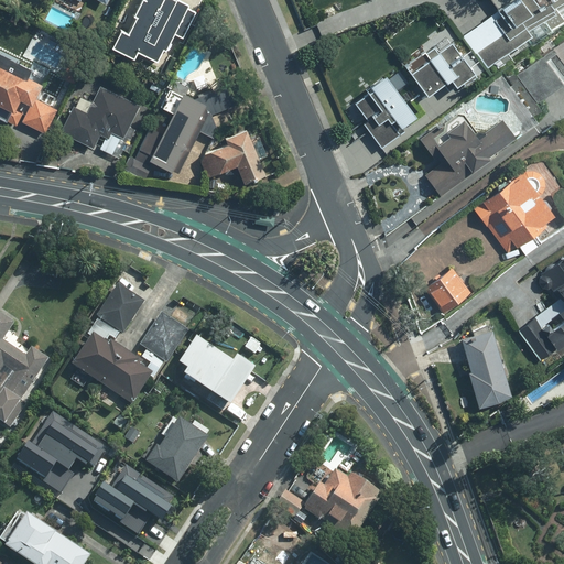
[(139,0),(128,26),(125,34),(118,32),(109,51),(132,62),(134,56),(149,63),(147,67),(158,73),(190,3),(182,0),(172,0),(171,1),(170,0),(139,0)]
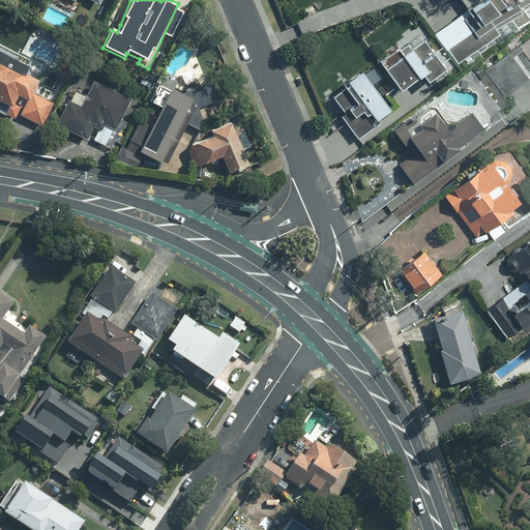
[(450,20),(432,33),(459,69),(529,18),(529,16),(523,6),(529,1),(529,0),(462,0),(468,7),(450,20)]
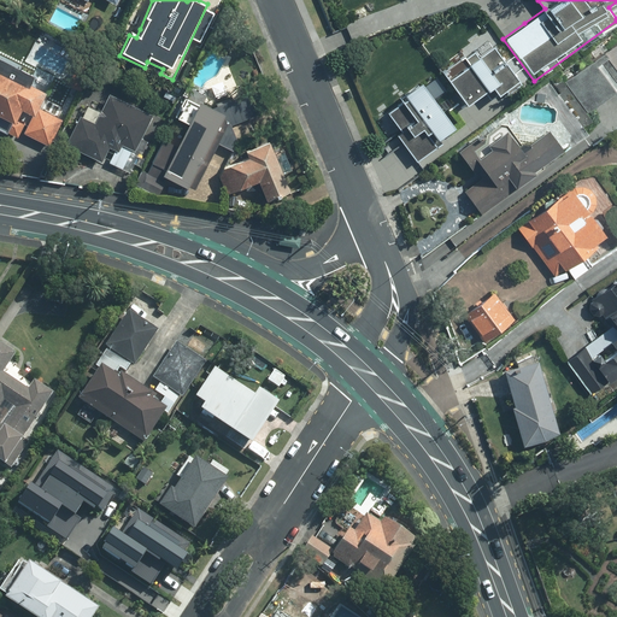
[(487,37),(444,71),(469,104),(485,92),(493,104),(522,81),(487,37)]
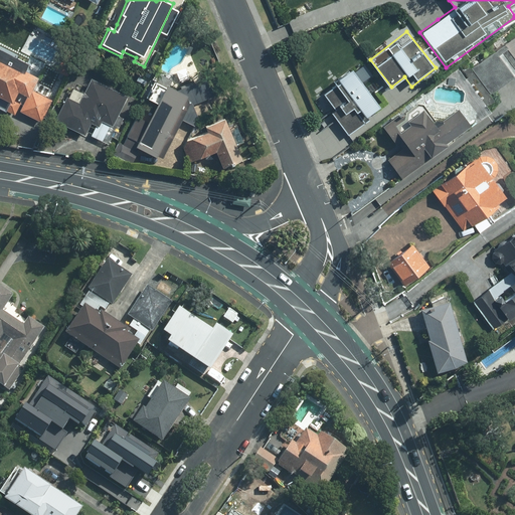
[(514,34),(471,68),(491,95),(514,75),(514,34)]
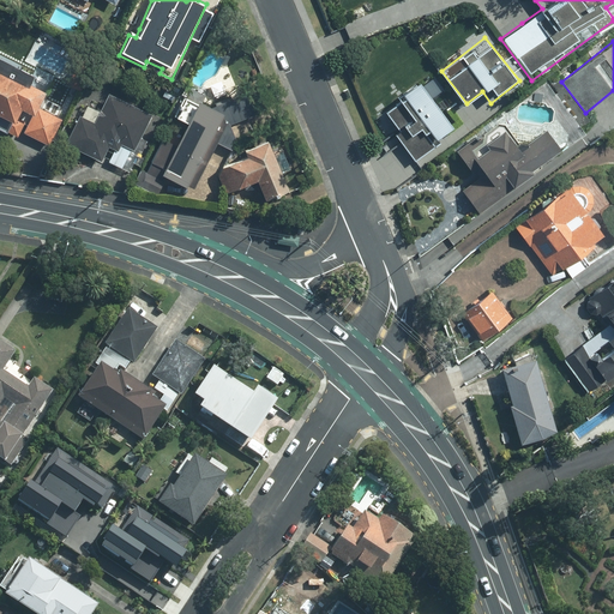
[(0,107),(19,71),(0,60),(0,107)]
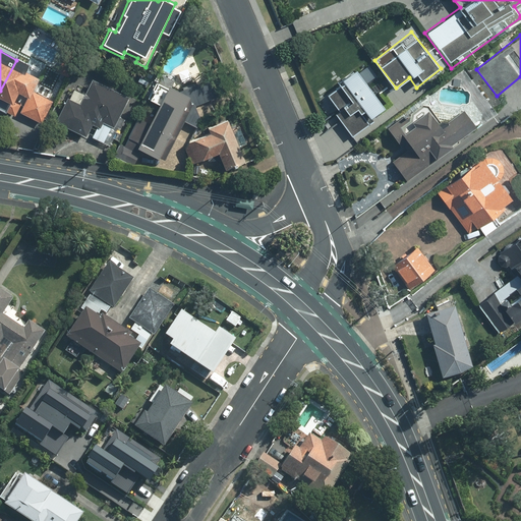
[(16,60),(0,91),(0,111),(14,119),(17,114),(38,125),(50,103),(27,91),(34,79),(22,74),(26,65),(16,60)]
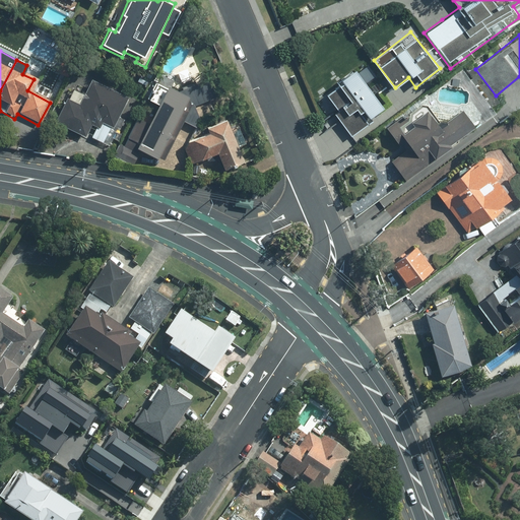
[(356,68),(323,91),(351,133),(376,117),(374,113),(383,106),(356,68)]
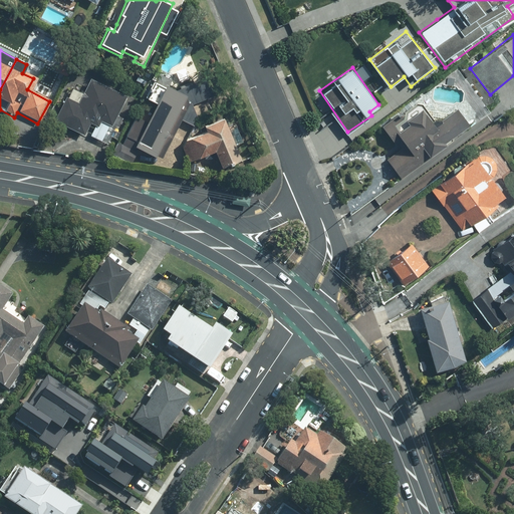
[(68,98),(65,97),(54,119),(84,135),(89,123),(94,125),(88,137),(108,146),(121,118),(115,115),(124,96),(90,80),(83,94),(72,89),(68,98)]
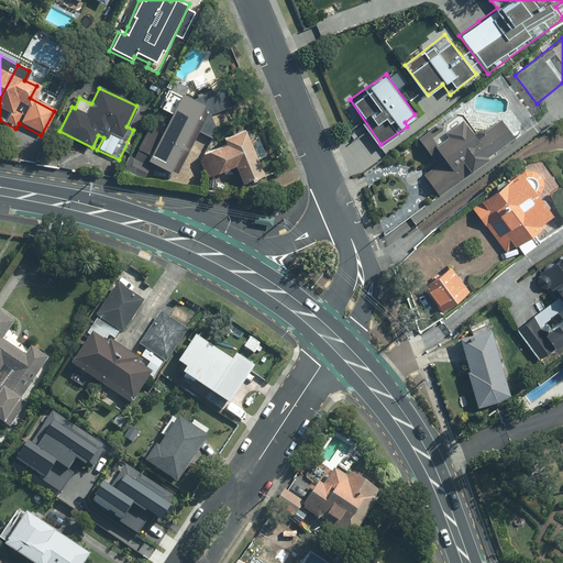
[(159,130),(148,123),(132,152),(169,175),(198,129),(203,132),(212,138),(214,127),(212,122),(201,105),(181,92),(170,112),(159,130)]
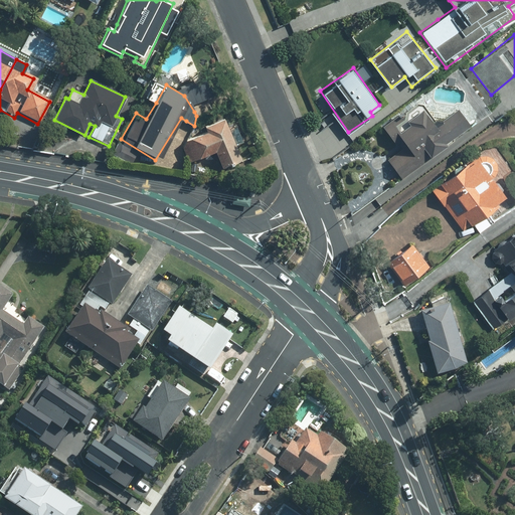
[(385,126),(381,129),(394,148),(380,158),(396,182),(447,147),(444,143),(467,128),(454,111),(430,127),(418,112),(399,125),(403,131),(393,138),(385,126)]
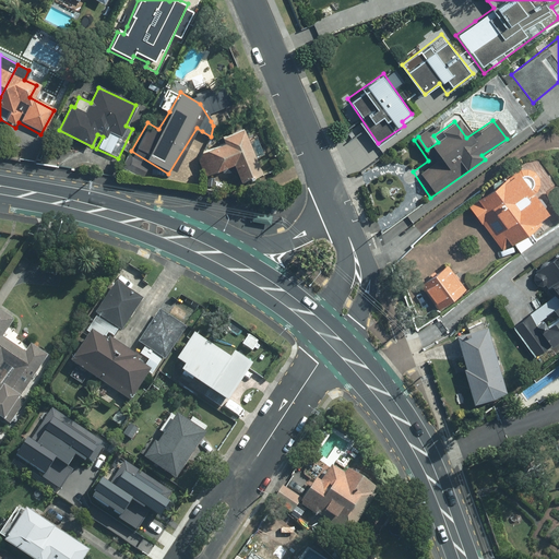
[(223,144),(200,154),(210,177),(234,167),(241,183),(263,174),(244,125),(222,134),(223,144)]
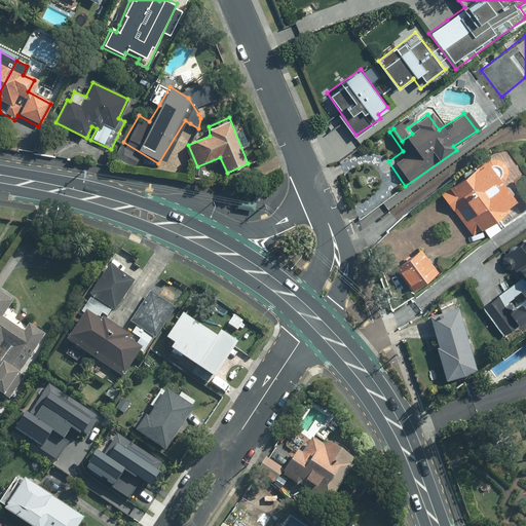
[(485,160),(441,193),(472,236),(482,229),(488,236),(499,228),(493,220),(516,202),(485,160)]
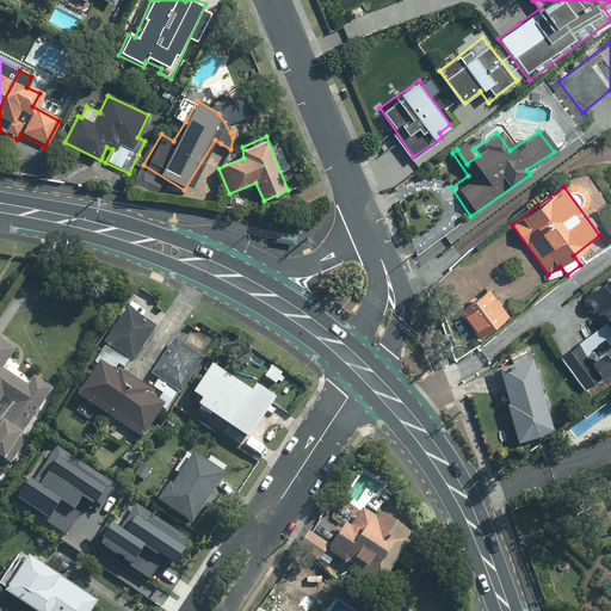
[(275,242),(295,247),(296,236),(276,233),(275,242)]
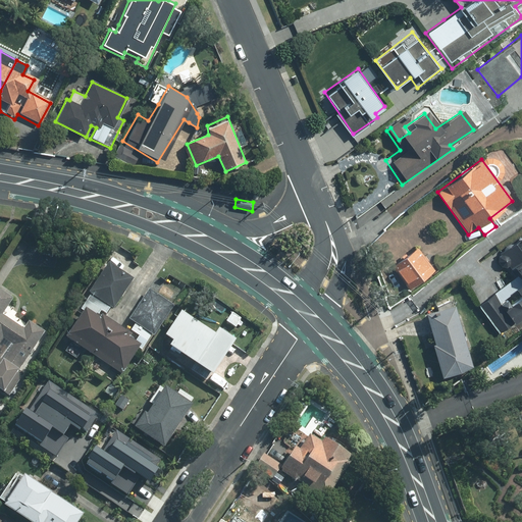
[(500,286),(477,303),(499,332),(521,314),(521,235),(498,254),(514,276),(500,286)]
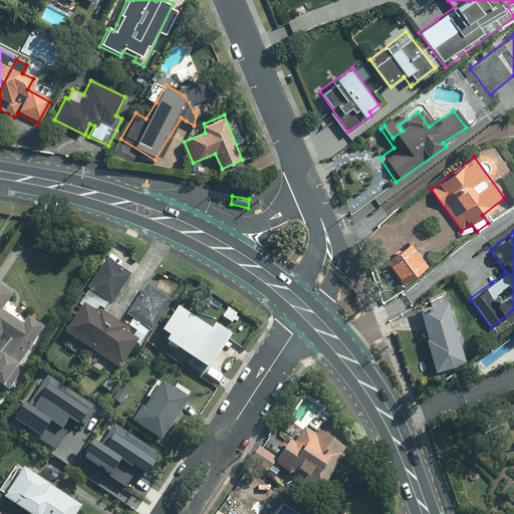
[(428,266),(411,242),(383,261),(401,285),(428,266)]
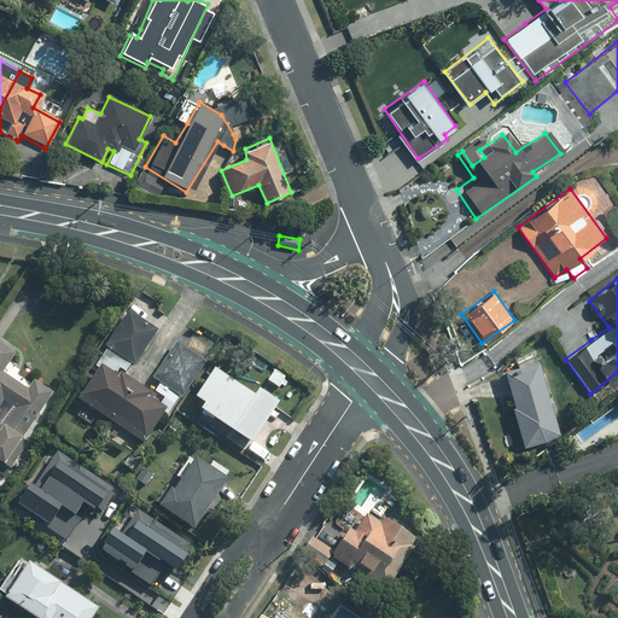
[(123,308),(100,347),(134,367),(157,328),(123,308)]
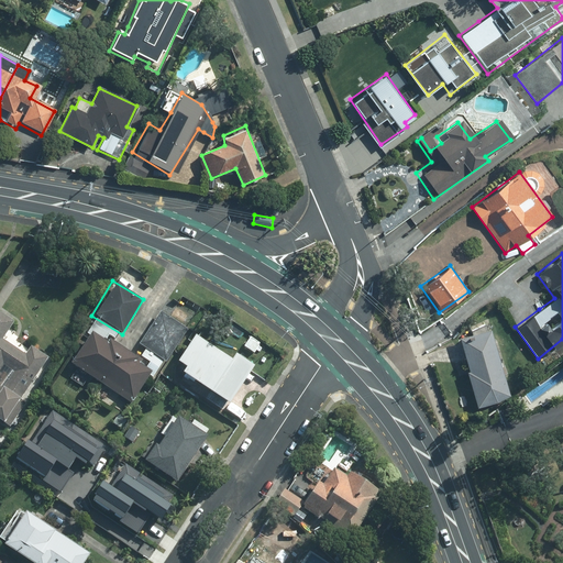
[(162,312),(139,345),(165,364),(188,331),(162,312)]
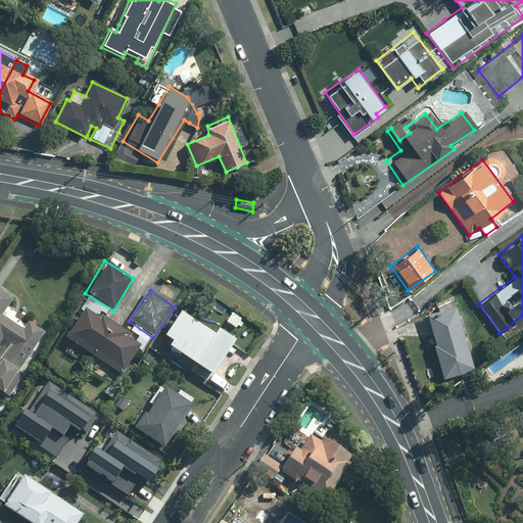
[(15,300),(0,291),(0,393),(3,396),(40,333),(7,314),(15,300)]
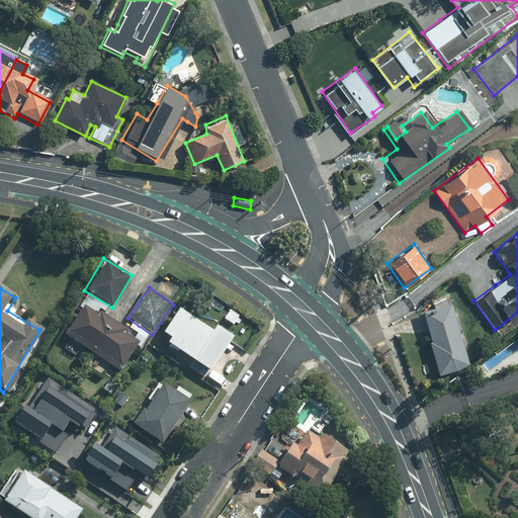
[(447,304),(423,311),(439,371),(464,365),(447,304)]
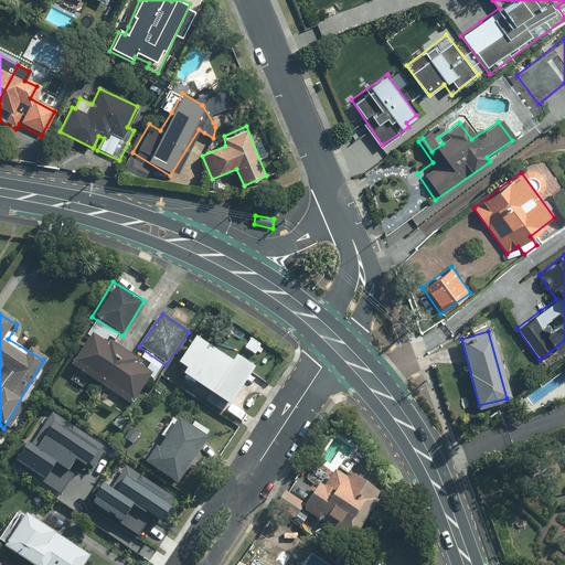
[(91,336),(71,365),(102,386),(121,355),(91,336)]
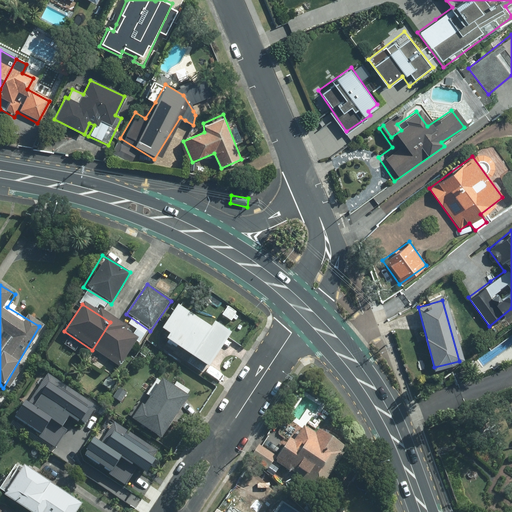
[(156,338),(206,371),(228,337),(178,304),(156,338)]
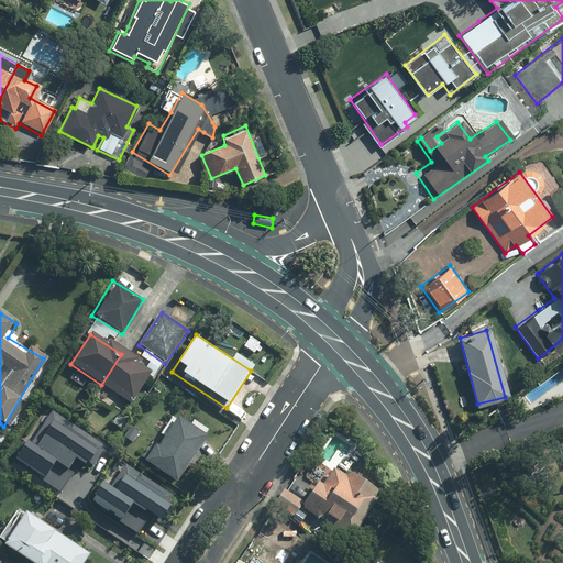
[(260,348),(249,340),(242,349),(253,356),(260,348)]
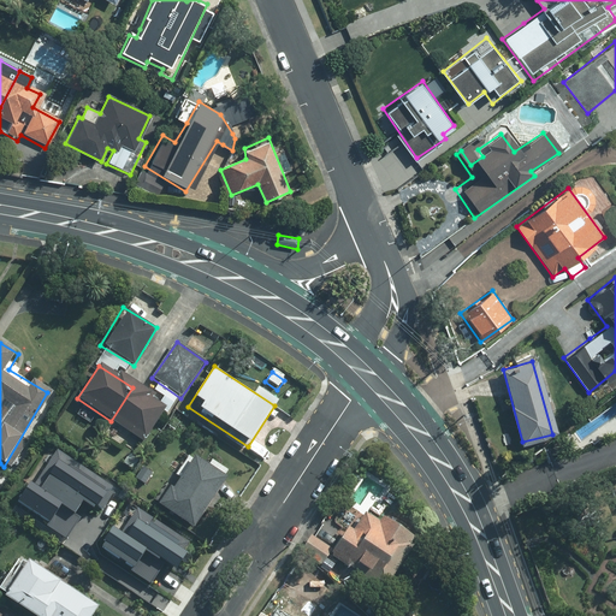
[(132,388),(111,421),(144,443),(167,410),(132,388)]
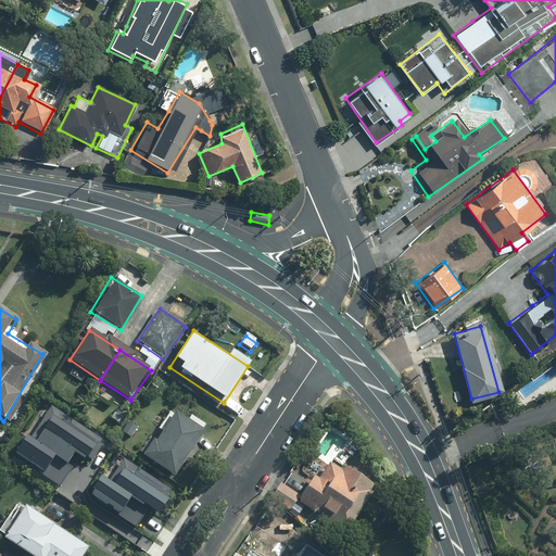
[(24,434),(10,457),(55,488),(72,464),(67,460),(75,450),(85,457),(87,454),(93,458),(106,439),(52,403),(29,438),(24,434)]
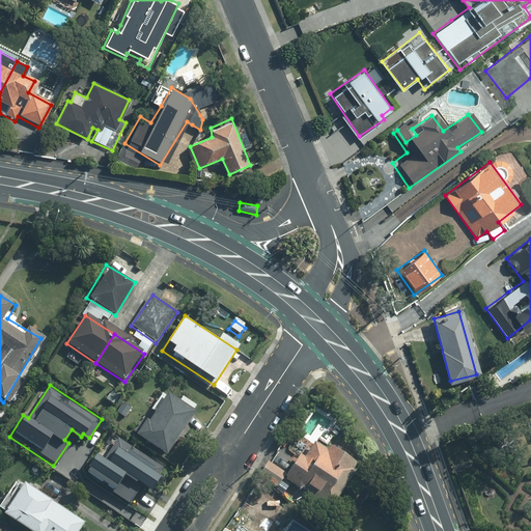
[(135,439),(166,458),(196,414),(164,393),(135,439)]
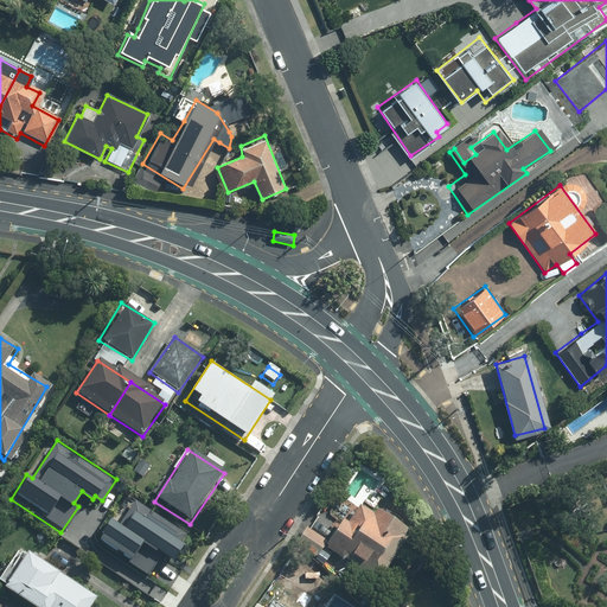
[(151,468),(139,460),(131,473),(142,480),(151,468)]
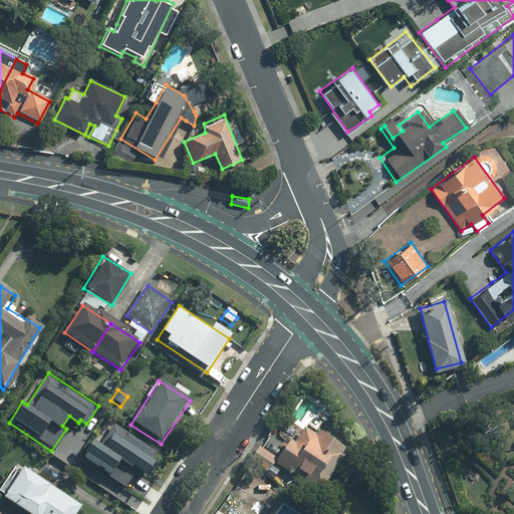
[(160,451),(113,421),(100,442),(92,437),(82,454),(127,483),(138,468),(146,473),(160,451)]
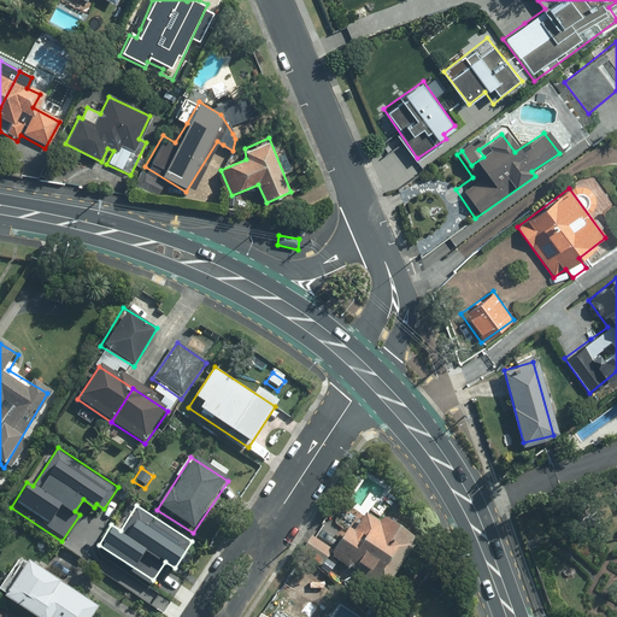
[(416,540),(366,510),(354,529),(350,527),(330,557),(385,591),(416,540)]
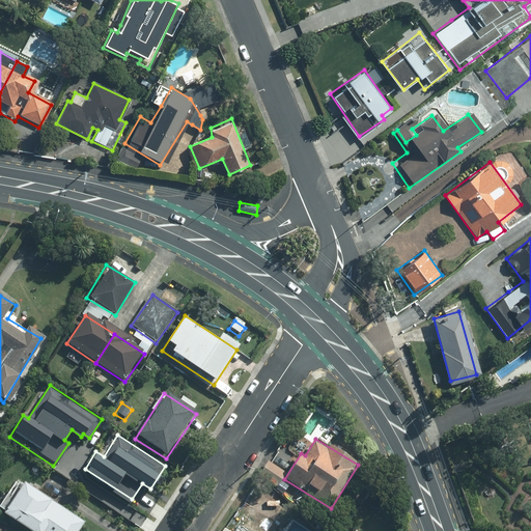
[(283,479),(286,474),(269,464),(260,478),(277,487),(283,479)]
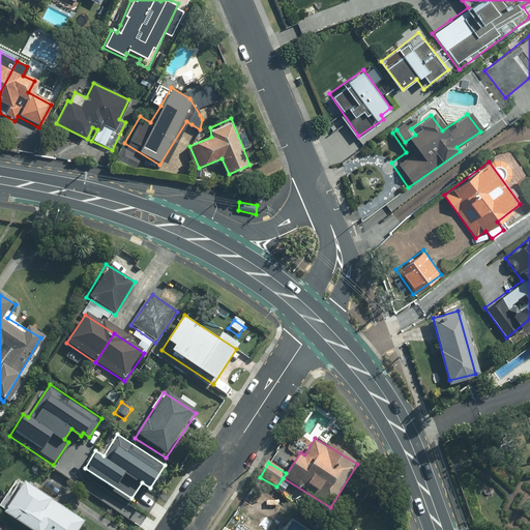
[(76,529),(82,522),(18,479),(0,505),(0,513),(24,529),(76,529)]
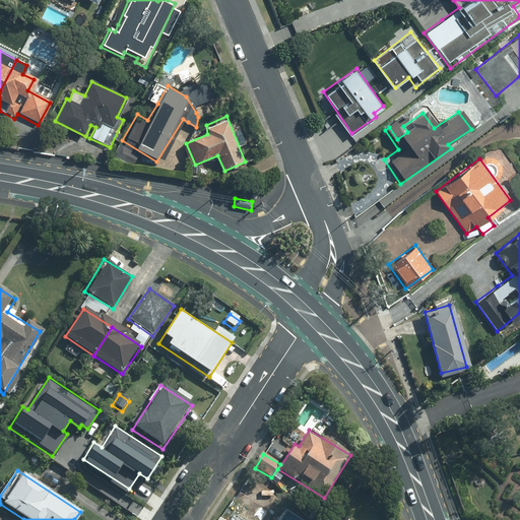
[(252,501),(239,519),(278,519),(280,518),(252,501)]
